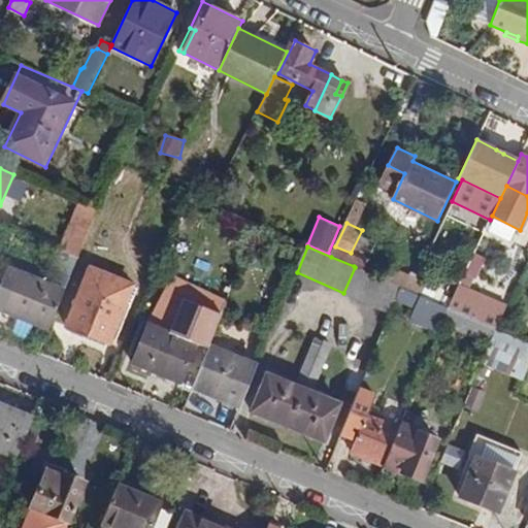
[(351,253),(335,246),(331,257),(354,266),(358,257),(351,253)]
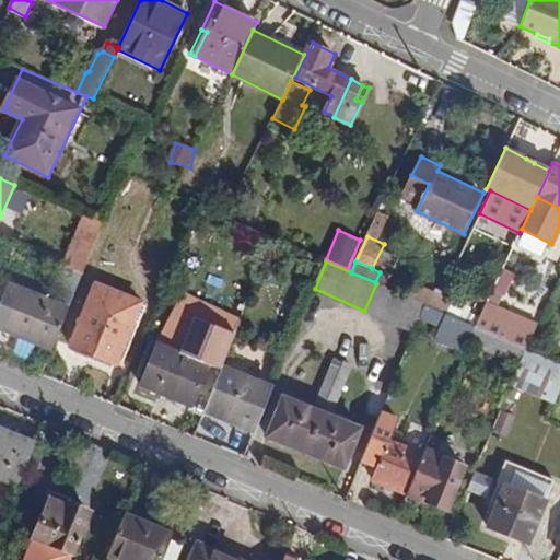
[(84,275),(72,269),(65,287),(77,292),(84,275)]
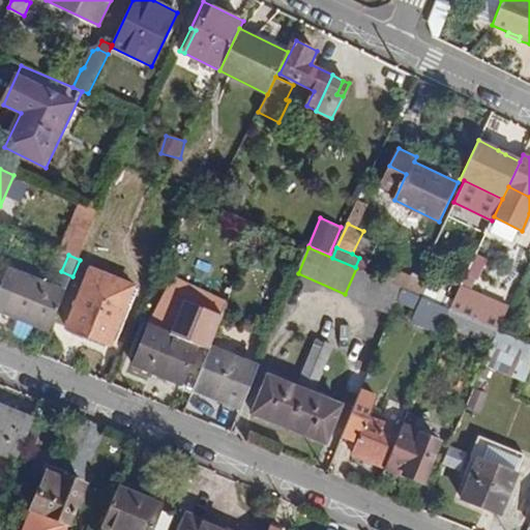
[(467,273),(479,280),(491,284),(497,270),(474,259),(467,273)]
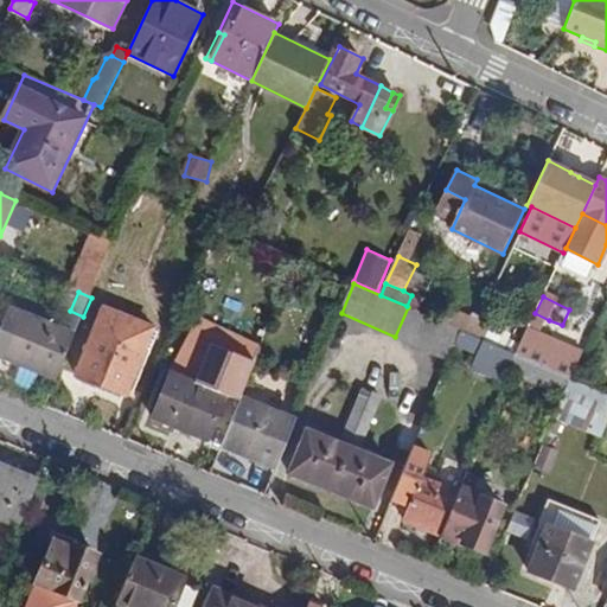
[(441,321),(461,331),(484,340),(491,325),(448,306),(441,321)]
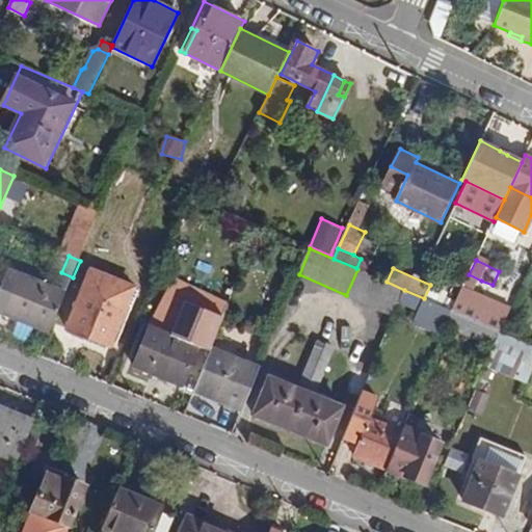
[(394,316),(399,303),(404,290),(387,282),(357,269),(346,295),(394,316)]
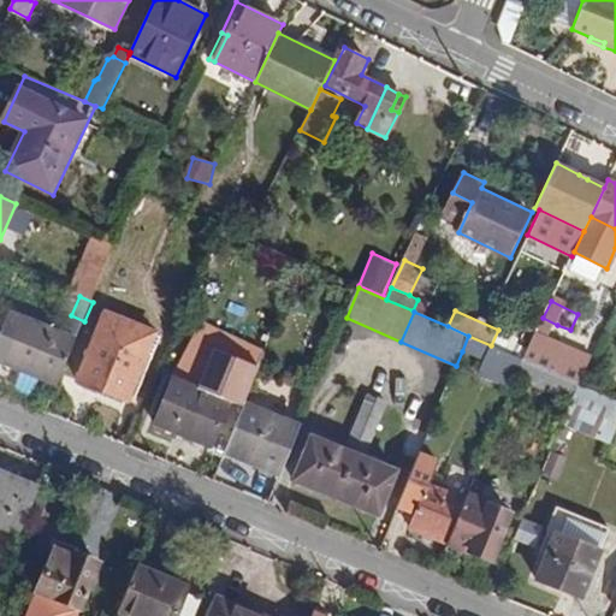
[(157,333),(107,313),(78,381),(129,402),(157,333)]
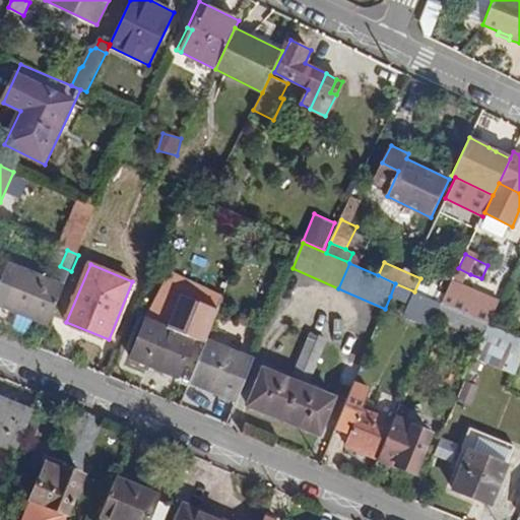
[(66,285),(20,266),(3,308),(49,326),(66,285)]
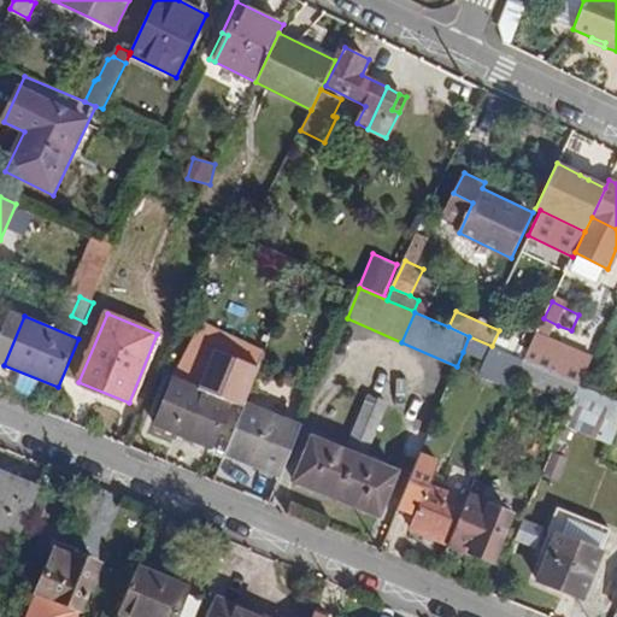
[(547,346),(558,325),(544,318),(534,340),(547,346)]
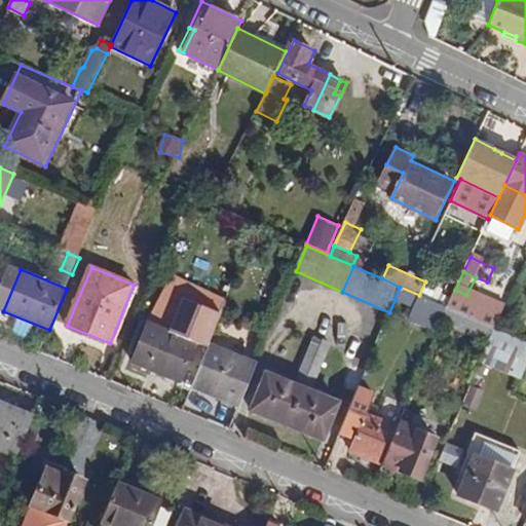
[(395,300),(441,322),(447,307),(419,295),(400,287),(395,300)]
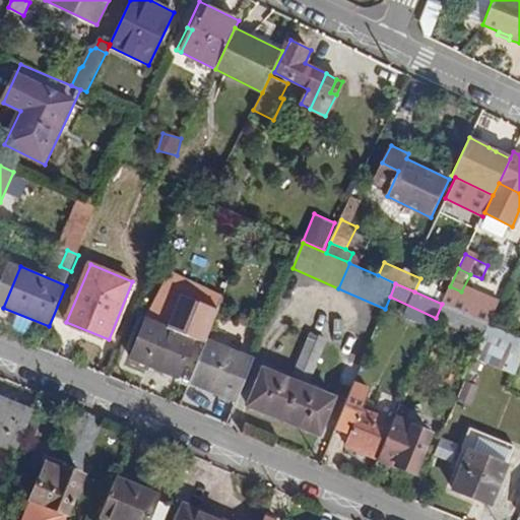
[(450,286),(442,304),(489,325),(498,307),(461,291),(450,286)]
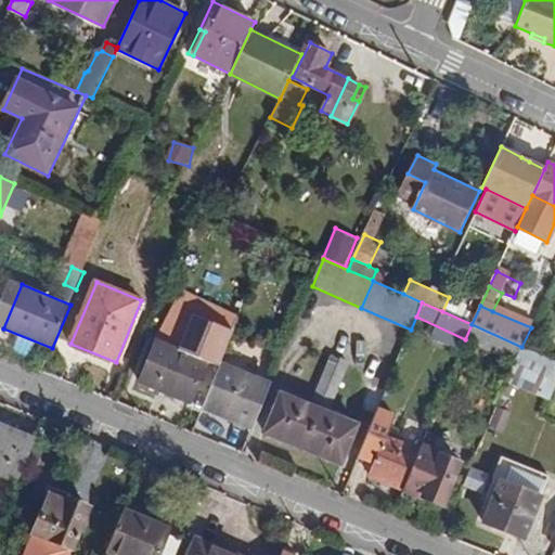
[(516,361),(521,347),(472,324),(465,339),(516,361)]
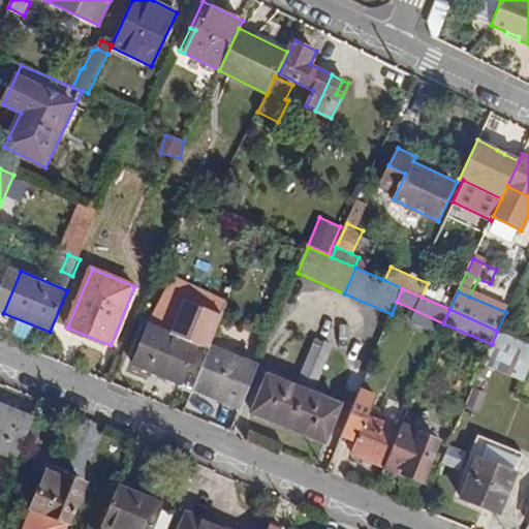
[(197,344),(151,323),(133,364),(181,383),(197,344)]
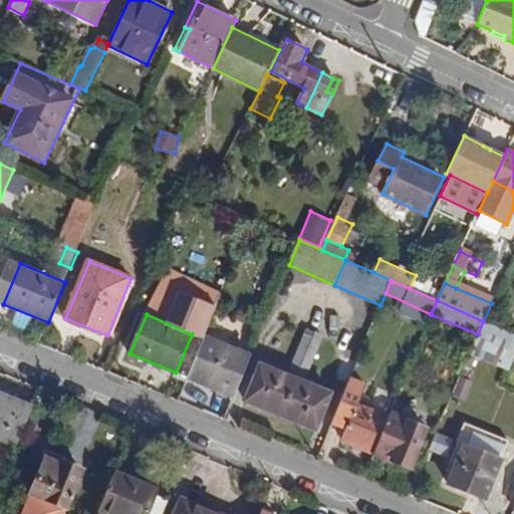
[(476,337),(507,350),(513,335),(513,334),(483,321),(478,334),(476,337)]
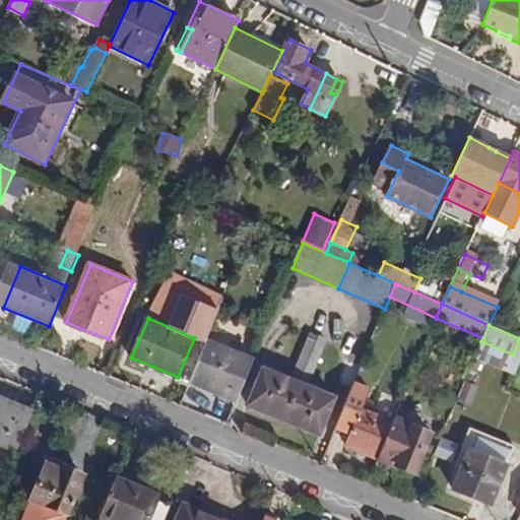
[(319,335),(311,332),(291,379),(264,369),(248,405),(284,420),(319,335)]
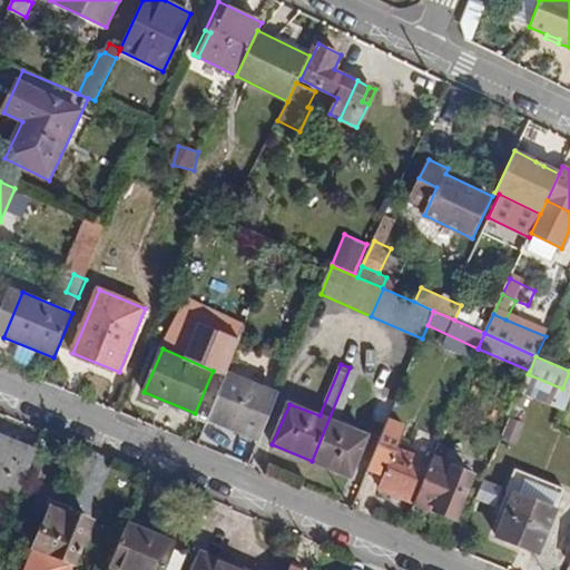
[(361,372),(350,367),(312,461),(351,478),(369,436),(338,423),(361,372)]
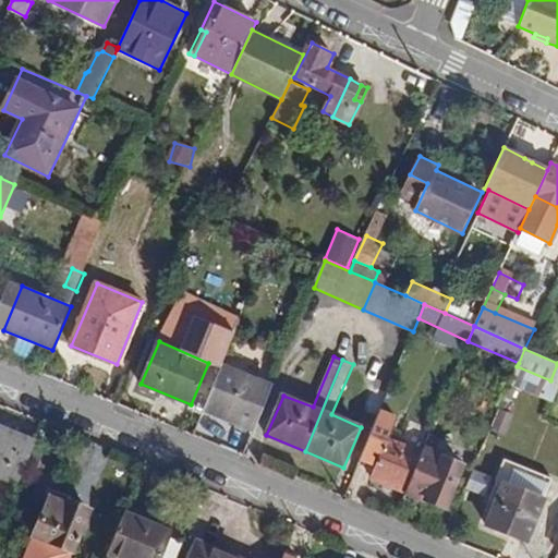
[(274,387),(222,365),(204,411),(255,432),(274,387)]
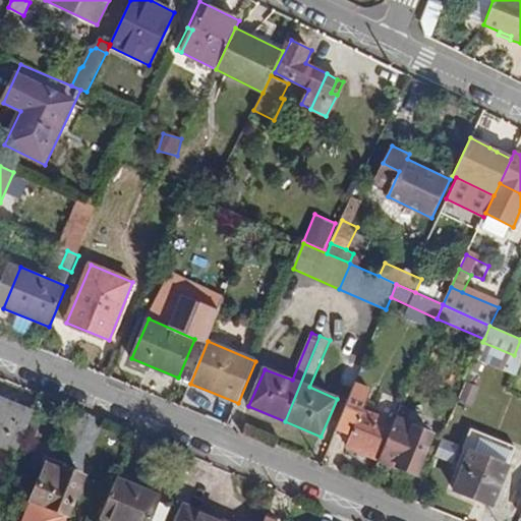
[(347,447),(380,460),(396,419),(365,406),(371,390),(356,383),(337,430),(352,437),(347,447)]
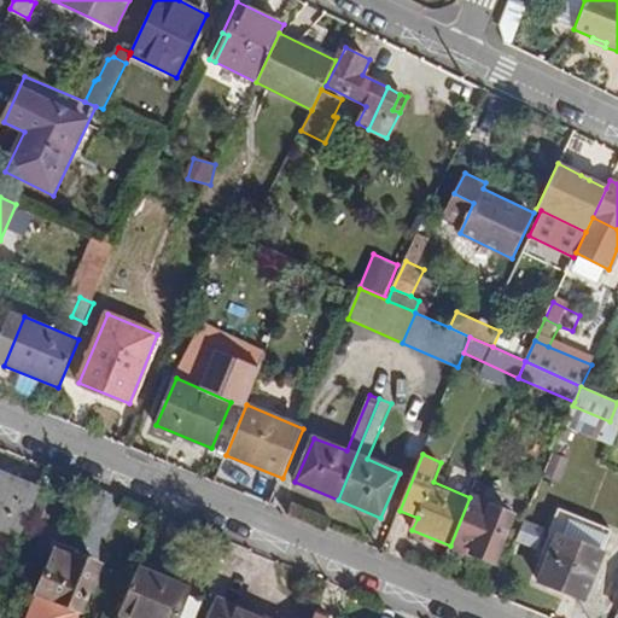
[(42,488),(0,471),(0,530),(21,540),(42,488)]
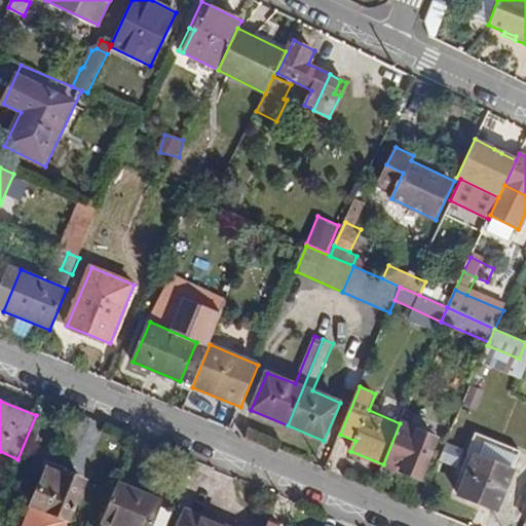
[(438,439),(400,423),(383,464),(421,480),(438,439)]
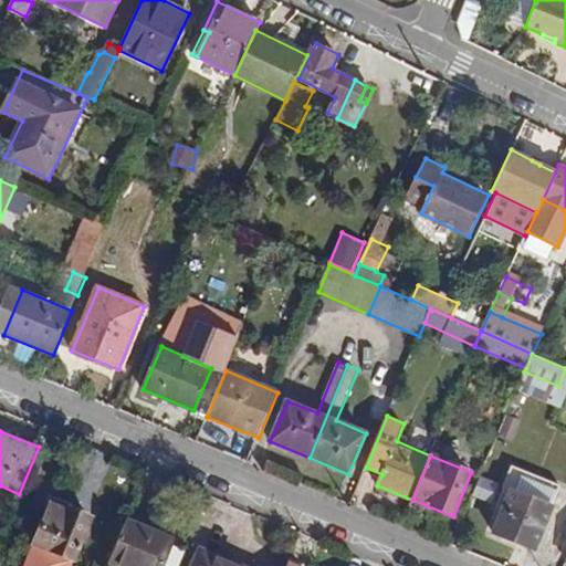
[(503,488),(511,491),(494,532),(534,548),(552,507),(557,492),(509,472),(503,488)]
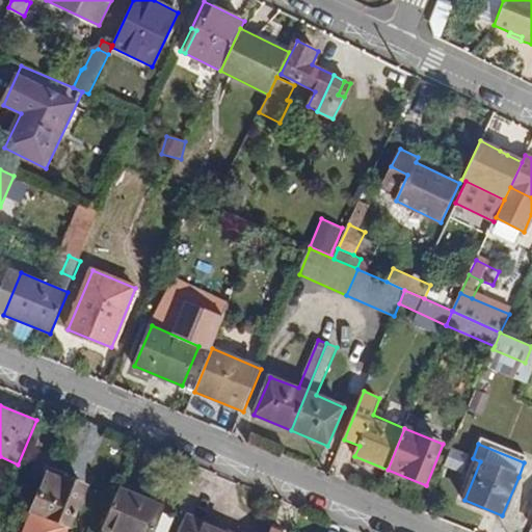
[(63,481),(49,475),(25,531),(69,531),(87,488),(64,478),(63,481)]
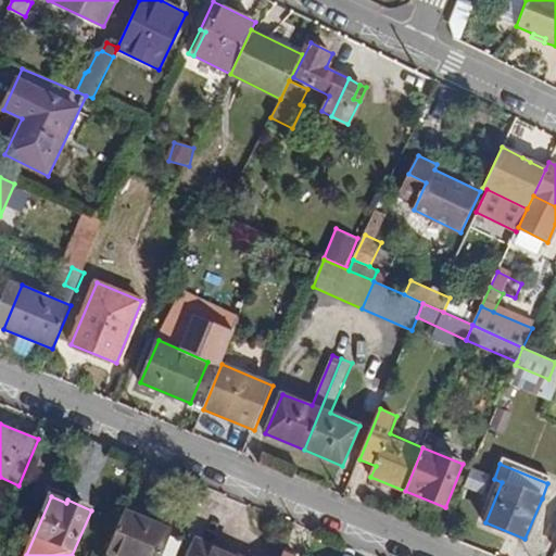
[(12,502),(4,520),(19,527),(26,508),(12,502)]
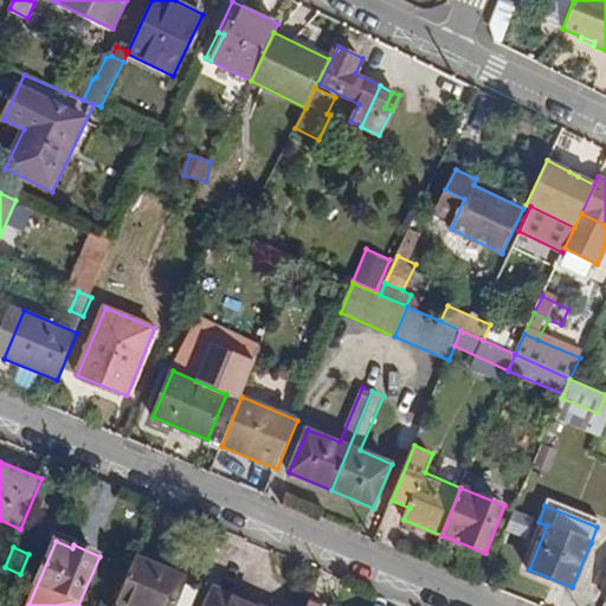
[(189,579),(135,556),(115,604),(118,605),(192,605),(199,591),(186,585),(189,579)]
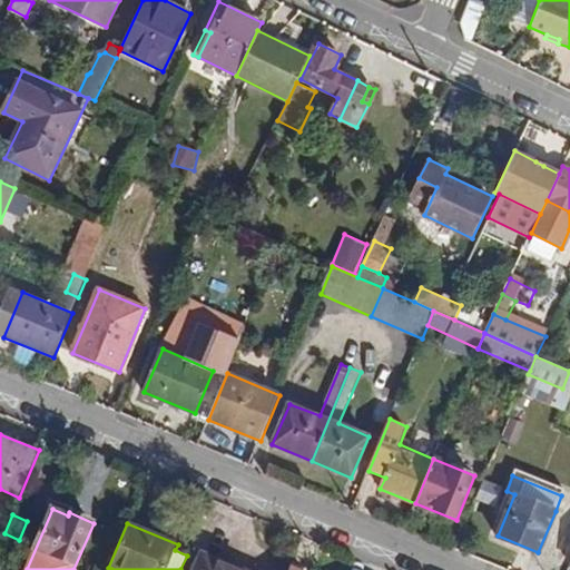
[(243,569),(202,553),(195,569),(243,569)]
